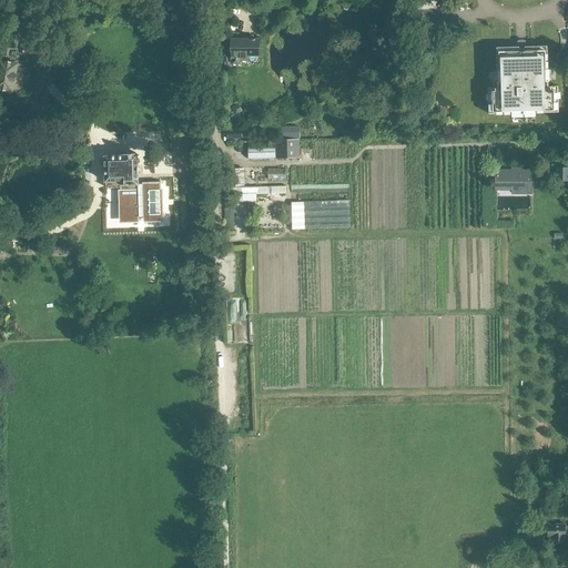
[(257,52),(259,37),(231,36),(231,56),(231,60),(240,61),(240,57),(247,57),(247,52),(257,52)]
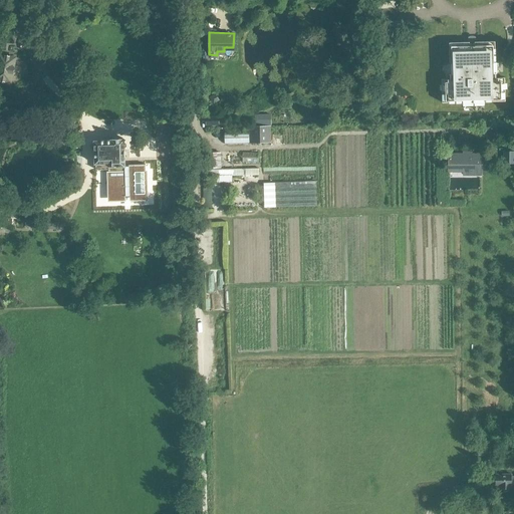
[(493,72),(493,62),(495,62),(494,41),(449,42),(449,63),(451,63),(451,73),(448,73),(449,74),(450,74),(450,78),(441,79),(442,102),(504,100),(504,77),(495,77),(495,73),(496,73),(496,72),(493,72)]
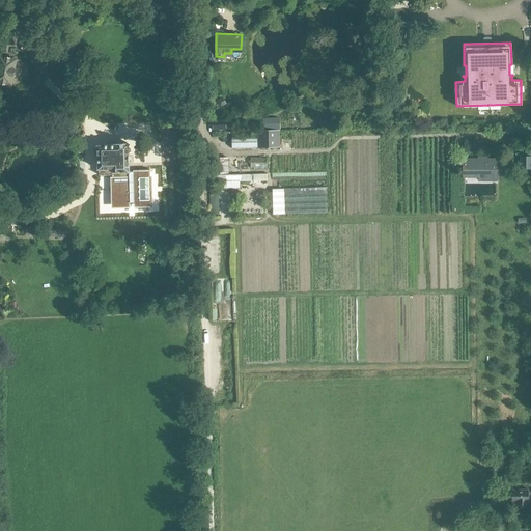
[(0,82),(11,85),(16,60),(0,57),(0,82)]
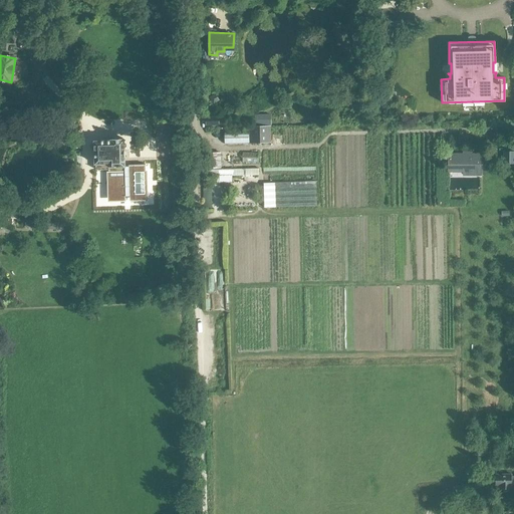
[(214,104),(220,100),(215,93),(209,97),(214,104)]
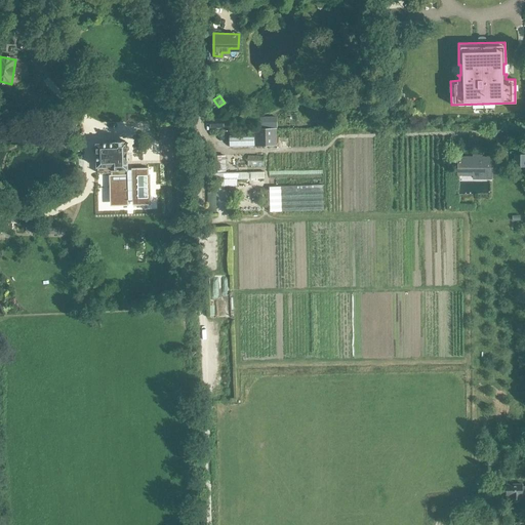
[(263,128),(276,127),(276,117),(263,117),(263,128)]
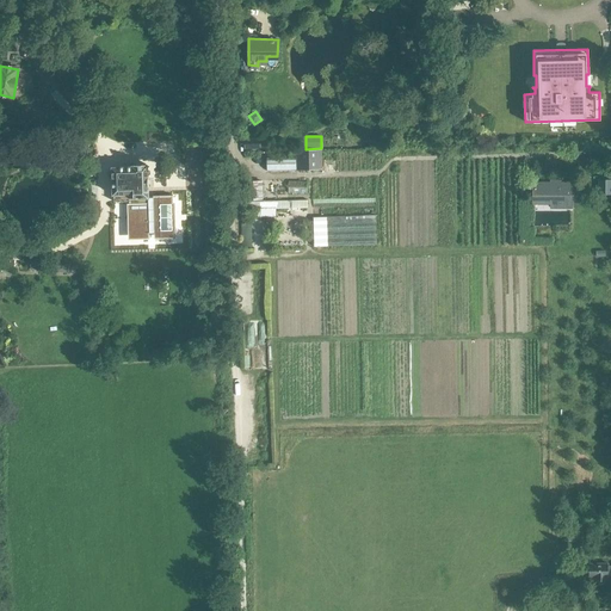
[(259,140),(245,140),(245,148),(245,153),(259,153),(259,148),(259,140)]
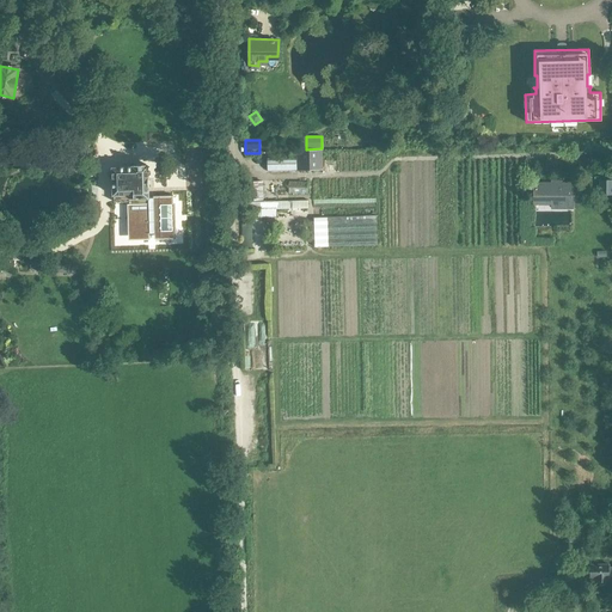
[(268,170),(292,170),(323,170),(322,151),(291,151),(291,155),(268,157),(268,170)]
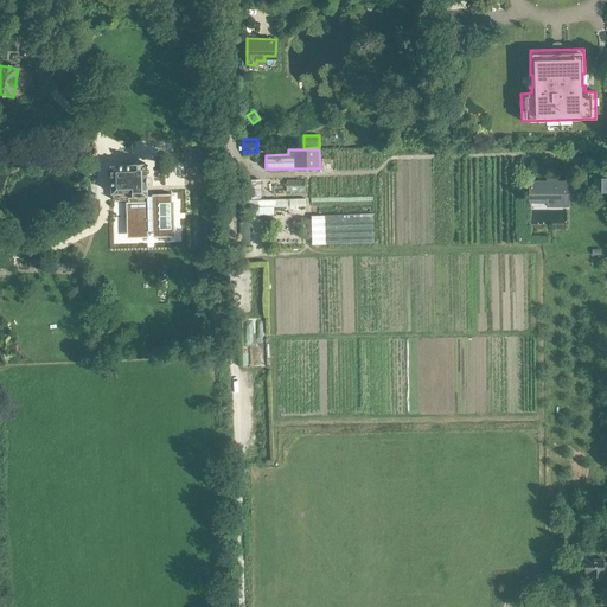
[(114,167),(110,170),(110,176),(114,179),(114,195),(115,202),(129,200),(129,203),(129,219),(131,234),(149,234),(153,234),(173,232),(172,202),(172,195),(148,195),(148,164),(147,164),(146,164),(146,161),(134,163),(132,163),(132,164),(114,165),(114,167)]
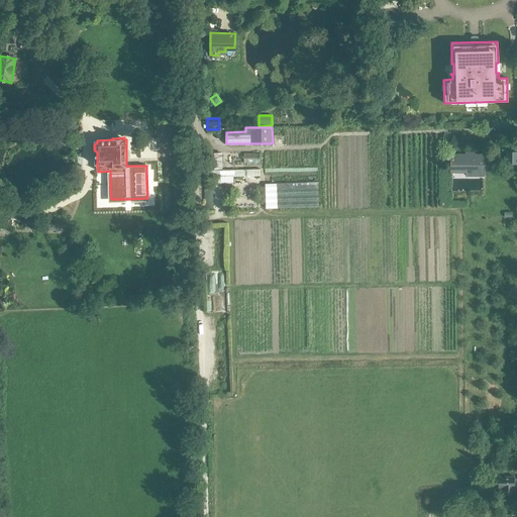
[(516,150),(507,150),(506,163),(516,163),(516,150)]
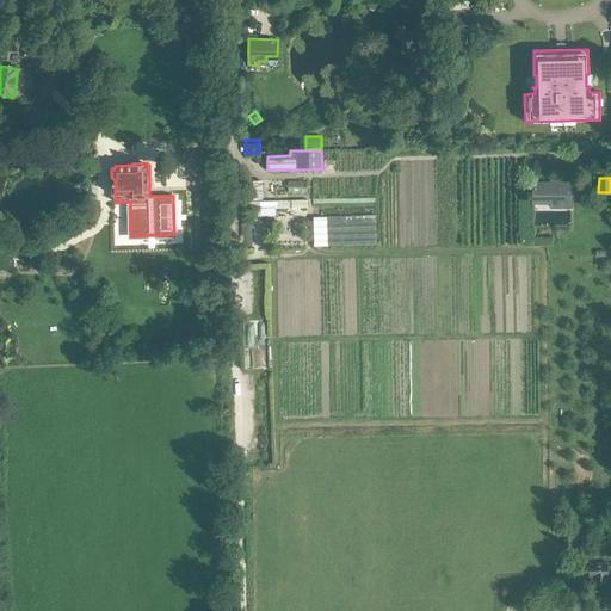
[(289,193),(307,193),(307,179),(289,179),(289,193)]
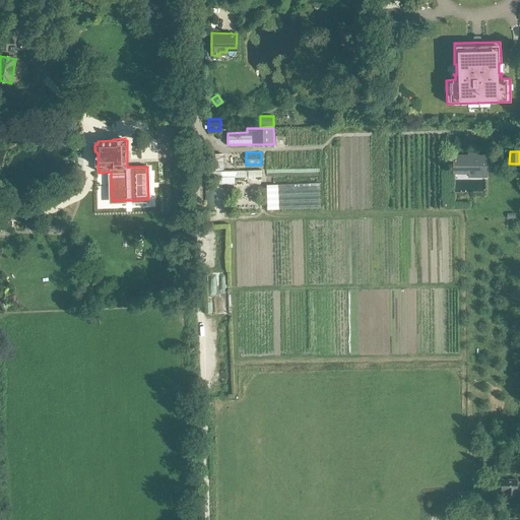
[(469,153),(454,153),(454,168),(469,168),(469,174),(469,177),(489,177),(489,172),(494,172),(494,158),(489,158),(489,153),(477,153),(477,152),(468,152),(469,153)]
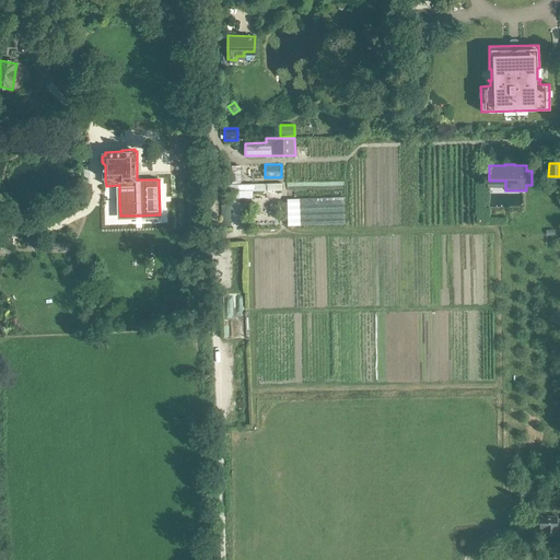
[(224,183),(241,183),(241,165),(223,165),(224,183)]
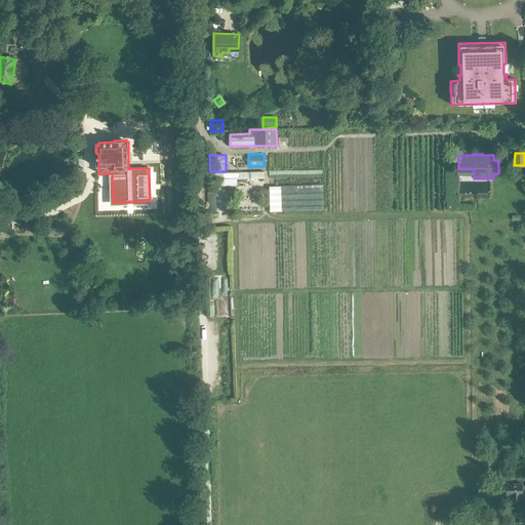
[(232,187),(231,178),(265,177),(265,171),(210,172),(210,179),(220,178),(220,187),(232,187)]
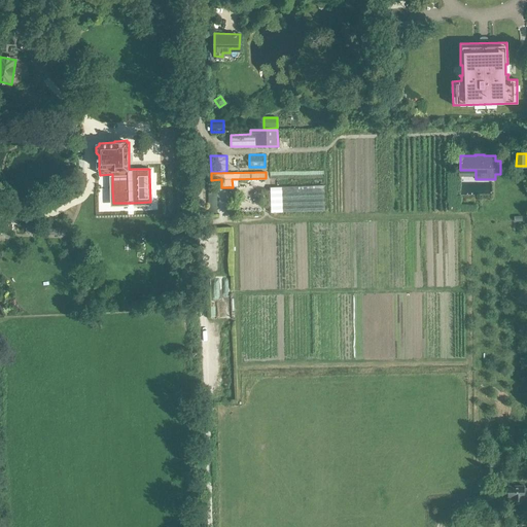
[(271,213),(326,211),(325,185),(271,187),(271,213)]
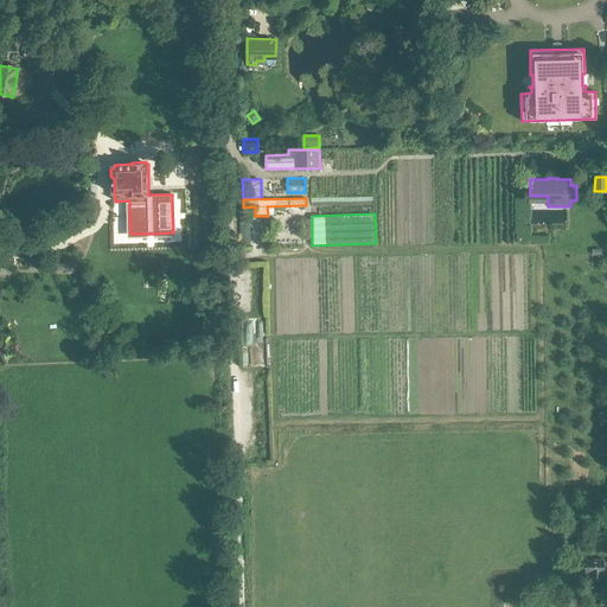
[(0,268),(17,270),(17,259),(0,257),(0,268)]
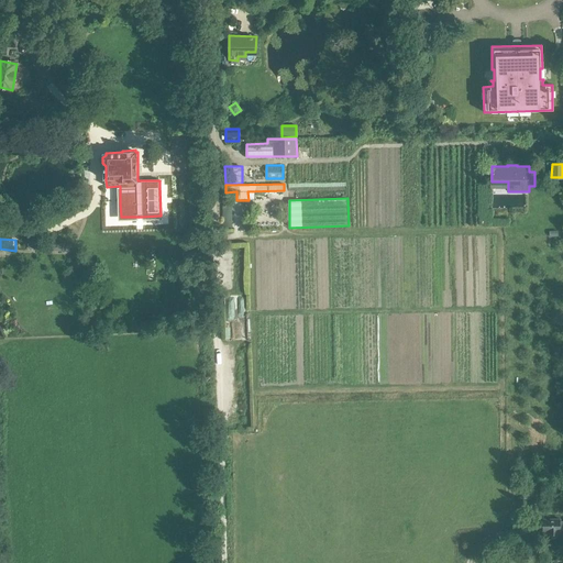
[(562,538),(562,518),(543,519),(543,531),(549,531),(549,539),(562,538)]
